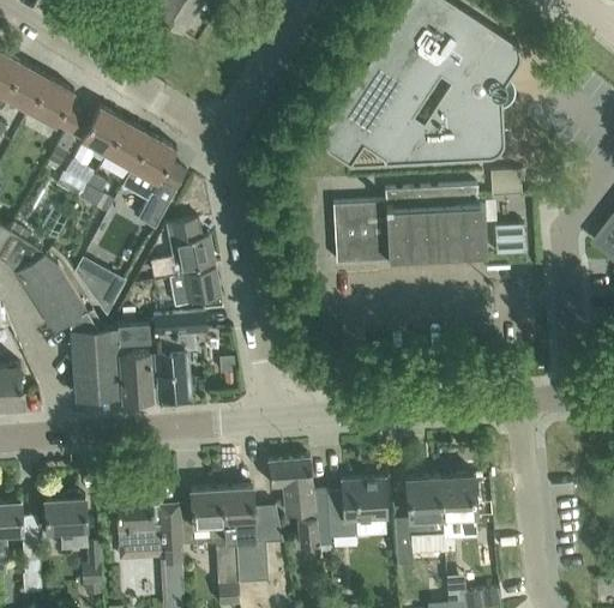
[(181,36),(203,1),(199,0),(161,0),(151,17),(181,36)]
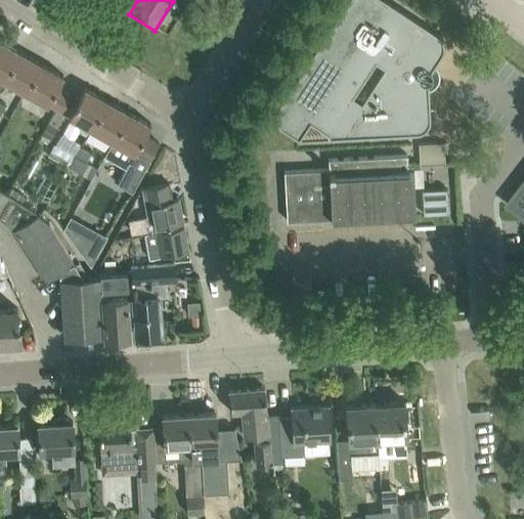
[(349,0),(278,109),(276,111),(274,114),(274,118),(274,121),(275,124),(277,127),(279,130),(282,132),(299,142),(300,140),(299,140),(309,125),(328,137),(328,139),(328,141),(412,136),(416,136),(420,136),(423,134),(425,132),(427,129),(429,126),(429,123),(430,120),(428,85),(430,83),(431,81),(432,79),(432,76),(431,74),(441,57),(443,54),(443,50),(443,47),(442,43),(440,40),(437,37),(434,35),(380,0),(349,0)]
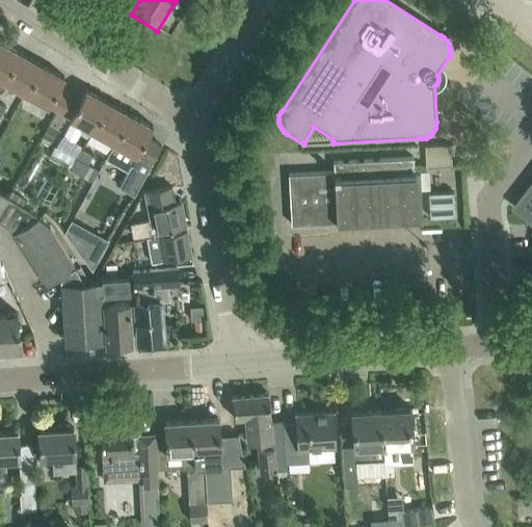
[(0,82),(3,85),(20,56),(0,44),(0,82)]
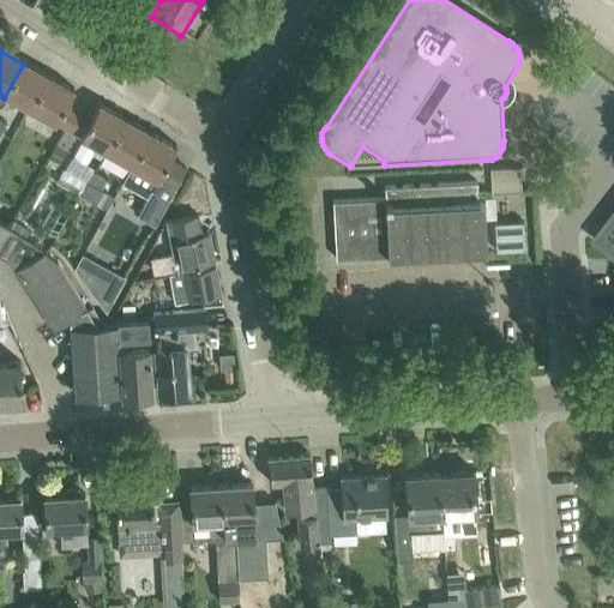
[(29,113),(48,78),(23,65),(4,98),(29,113)]
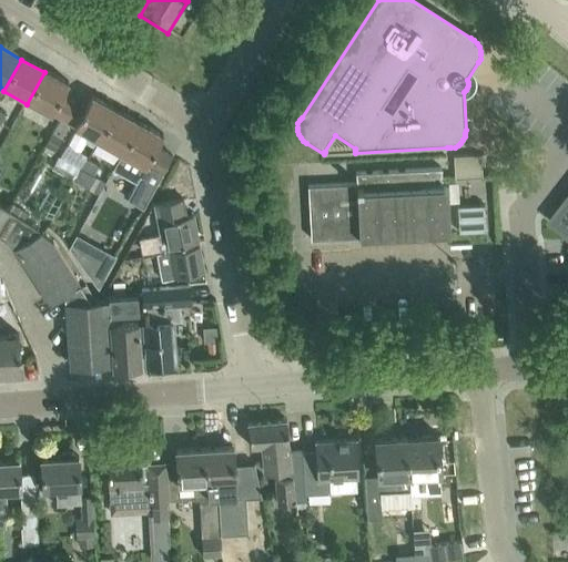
[(61,98),(69,85),(44,72),(27,104),(60,122),(62,123),(73,104),(61,98)]
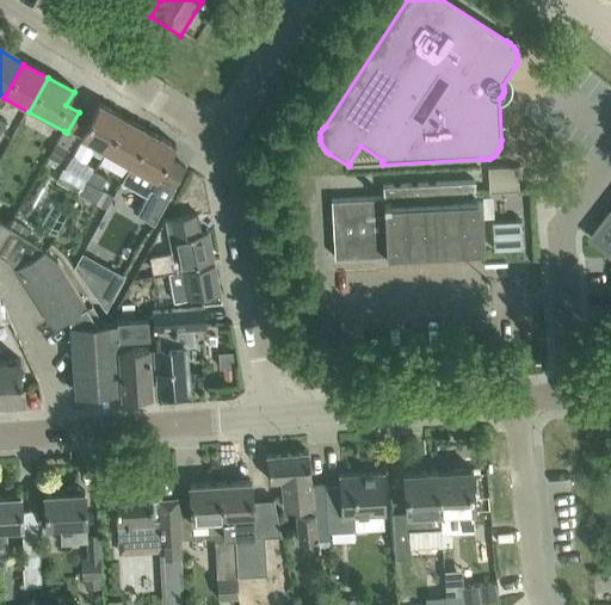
[(106,154),(124,121),(98,106),(91,119),(79,112),(67,133),(75,137),(96,149),(92,158),(102,164),(106,154)]
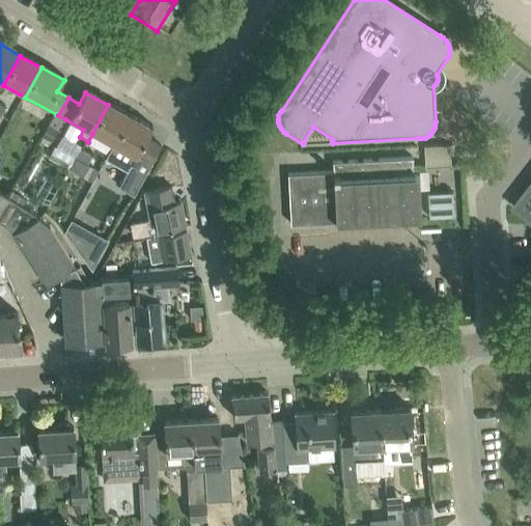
[(114,147),(131,117),(108,105),(92,134),(113,146),(114,147)]
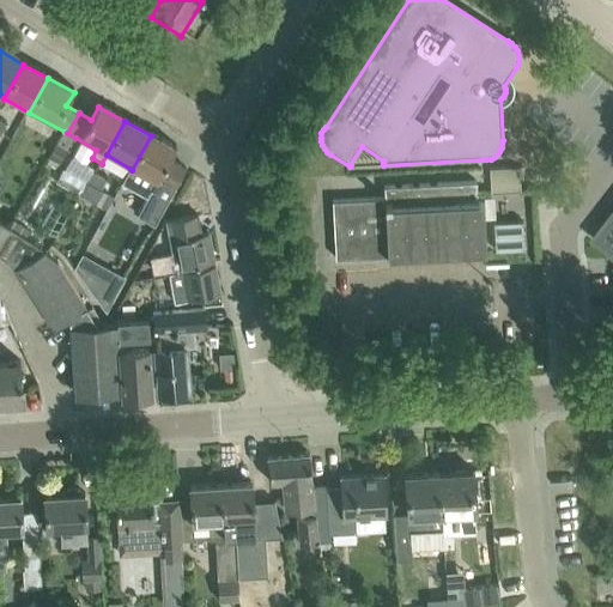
[(65,132),(48,162),(49,162),(58,167),(59,168),(76,138),(67,133),(65,132)]
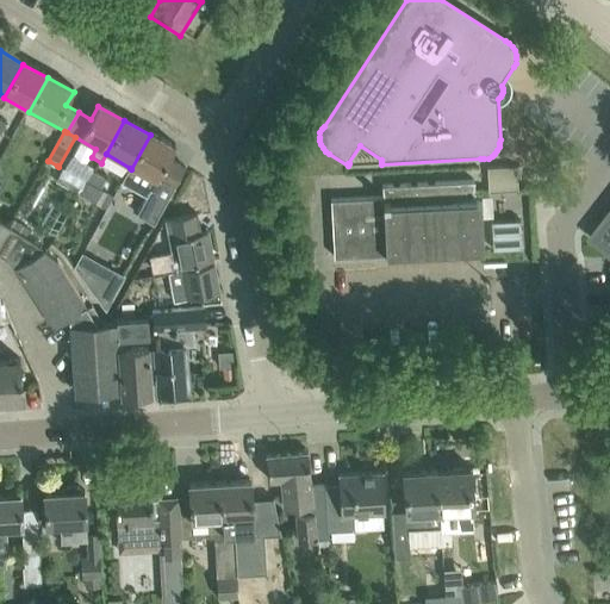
[(168,162),(175,149),(150,135),(131,169),(130,168),(120,186),(145,200),(136,218),(154,228),(173,192),(185,172),(168,162)]
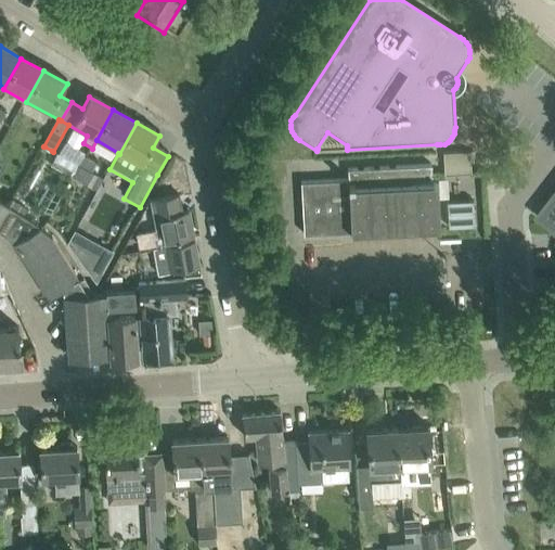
[(65,144),(57,158),(75,167),(77,168),(84,158),(85,155),(65,144)]
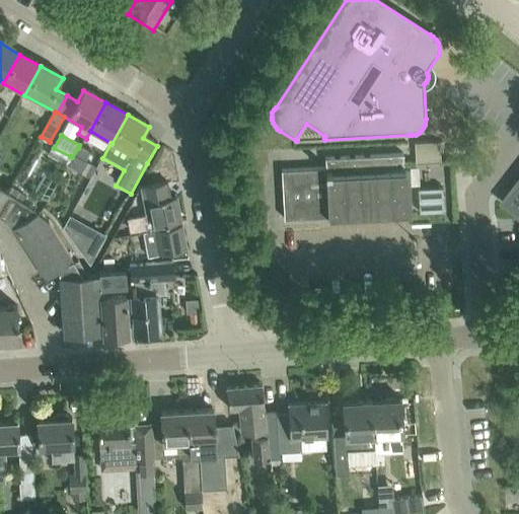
[(78,148),(73,157),(84,163),(84,164),(90,154),(78,148)]
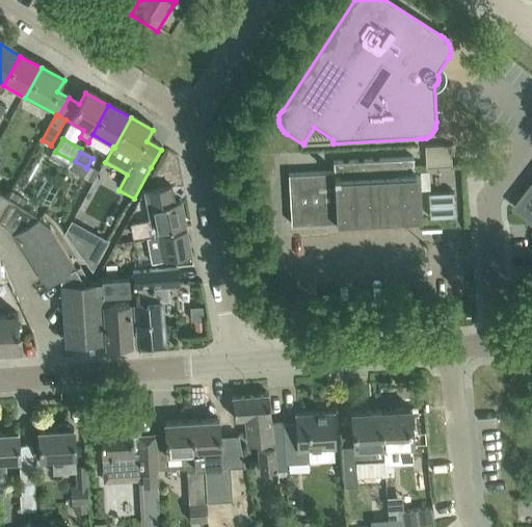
[(75,161),(69,173),(80,179),(86,167),(75,161)]
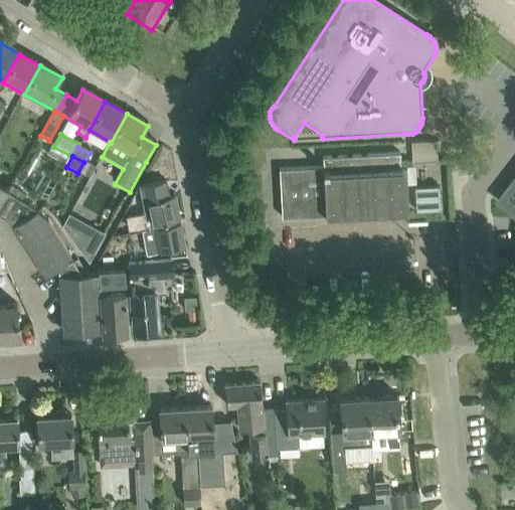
[(400,171),(400,167),(400,156),(322,160),(323,170),(279,172),(282,221),(407,214),(405,171),(400,171)]
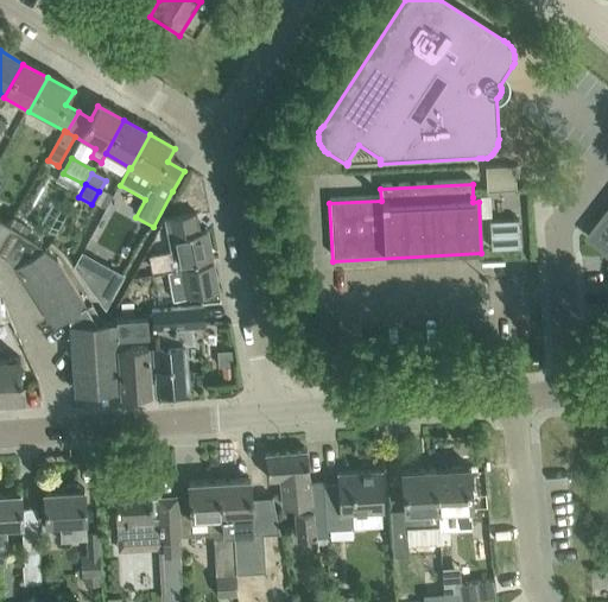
[(200,235),(196,217),(165,222),(171,257),(149,260),(152,274),(211,263),(207,234),(200,235)]
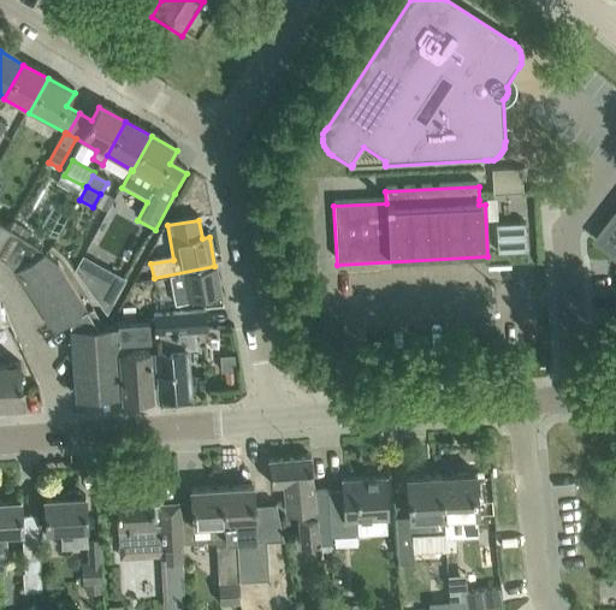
[(615,221),(599,243),(611,252),(610,254),(611,254),(612,253),(615,255),(615,221)]
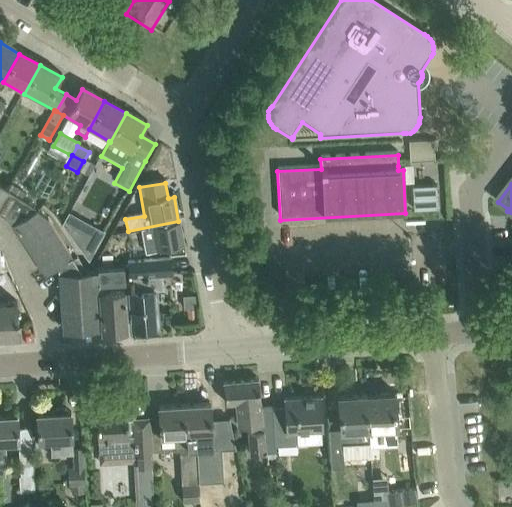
[(437,212),(436,188),(412,189),(413,213),(437,212)]
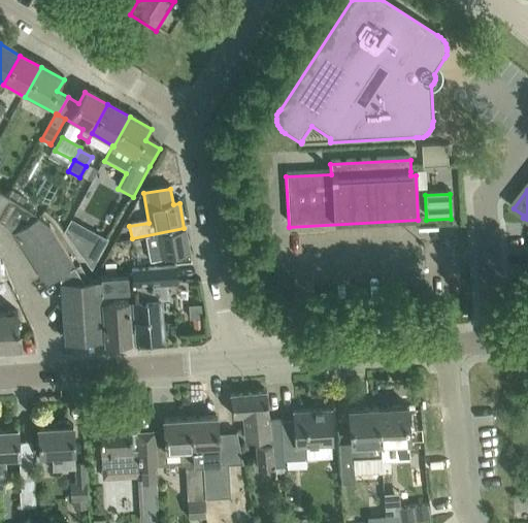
[(46,287),(60,278),(60,286),(90,284),(78,267),(74,270),(48,230),(30,214),(0,195),(0,224),(5,228),(12,236),(46,287)]
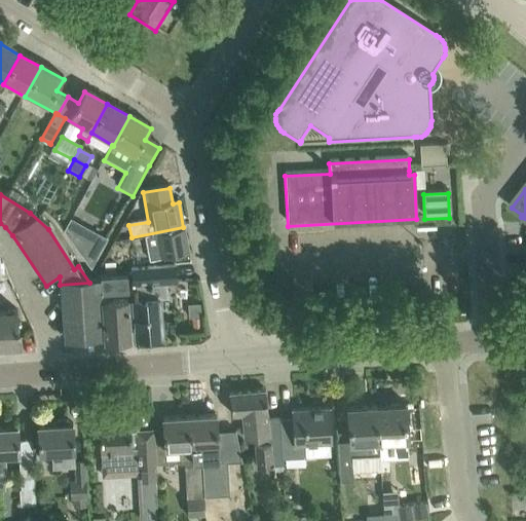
[(70,222),(64,233),(72,244),(80,228),(70,222)]
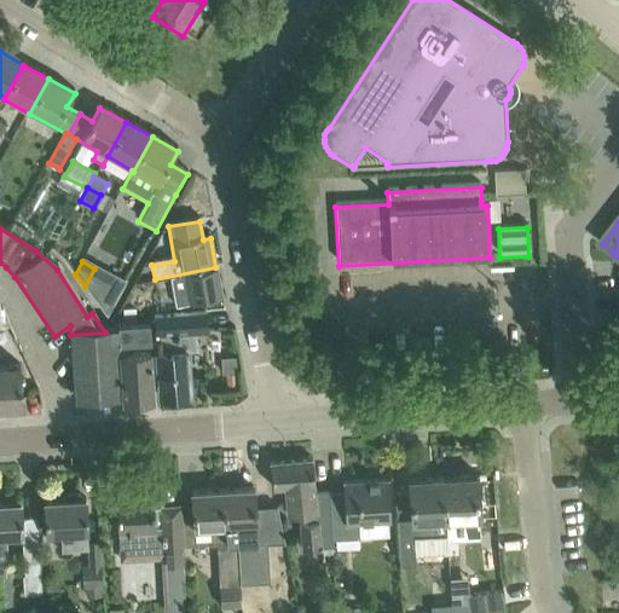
[(223,301),(217,272),(171,281),(175,310),(223,301)]
